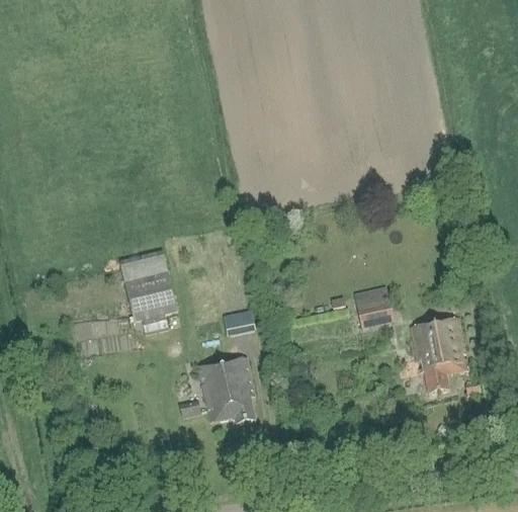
[(119,259),(135,320),(177,310),(162,249),(119,259)]
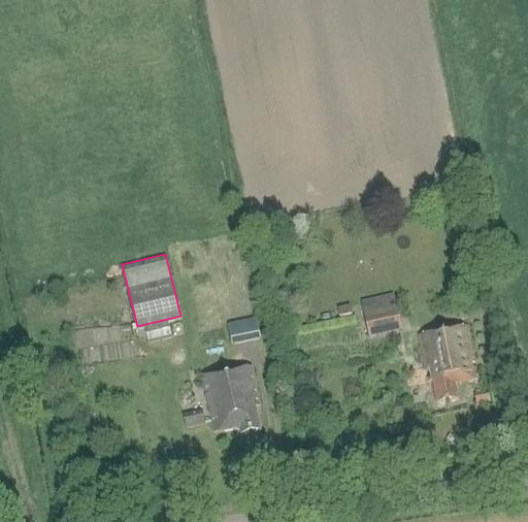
[(368,333),(402,325),(394,290),(360,297),(368,333)]
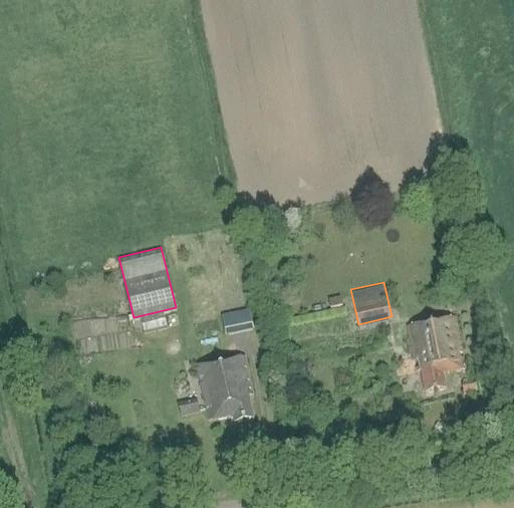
[(340,293),(328,295),(330,304),(342,302),(340,293)]
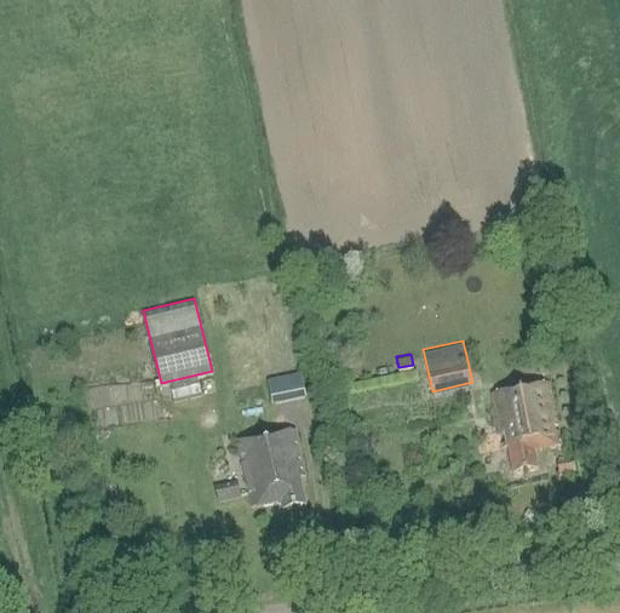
[(273,370),(274,393),(300,393),(299,368),(273,370)]
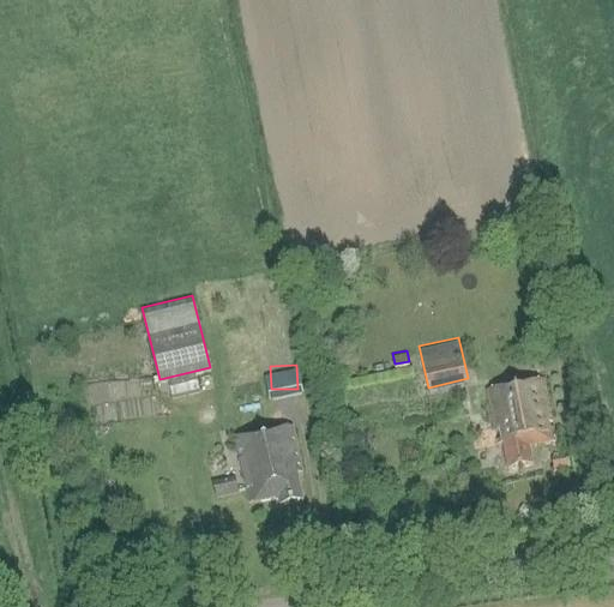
[(102,408),(154,408),(154,373),(102,373),(102,408)]
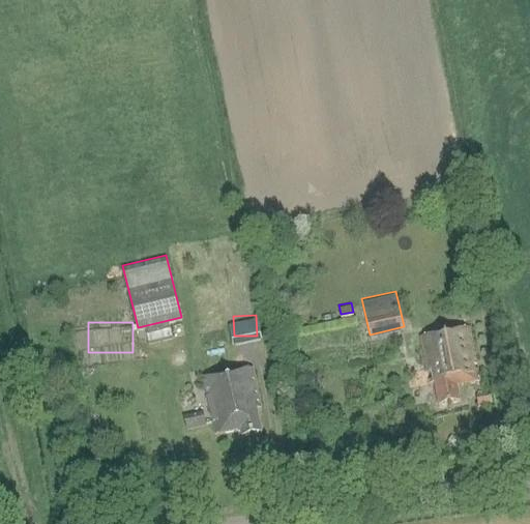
[(469,324),(420,335),(427,368),(431,367),(432,374),(428,375),(429,380),(435,379),(438,402),(459,399),(457,383),(478,378),(469,324)]
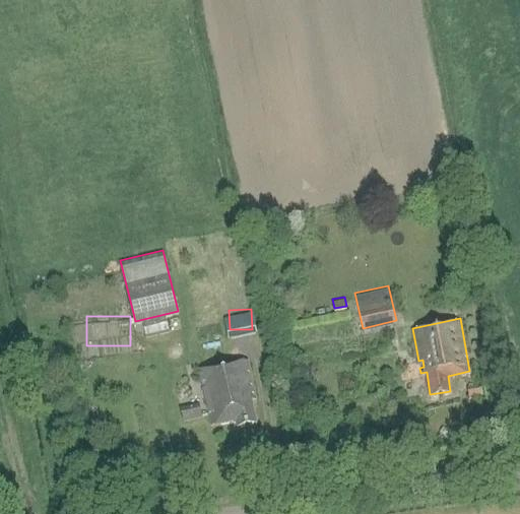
[(247,358),(199,368),(208,411),(211,424),(236,419),(237,426),(256,422),(251,398),(256,397),(247,358)]
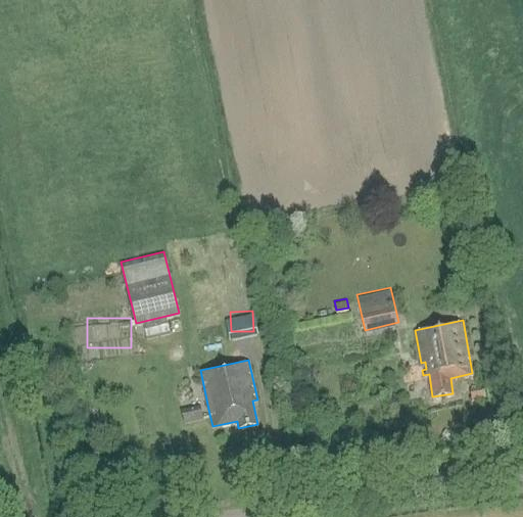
[(483,383),(469,385),(471,395),(485,393),(483,383)]
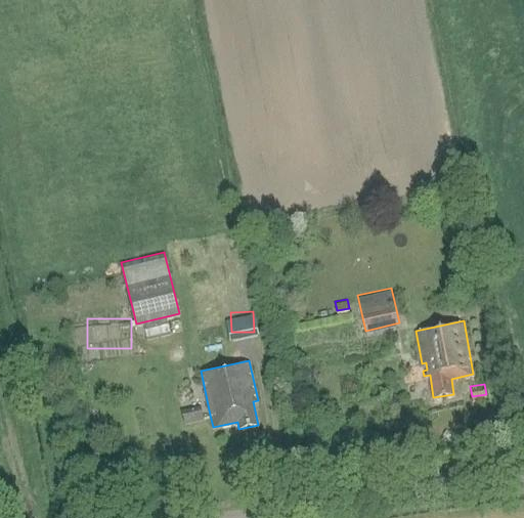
[(201,416),(199,405),(182,408),(184,419),(201,416)]
